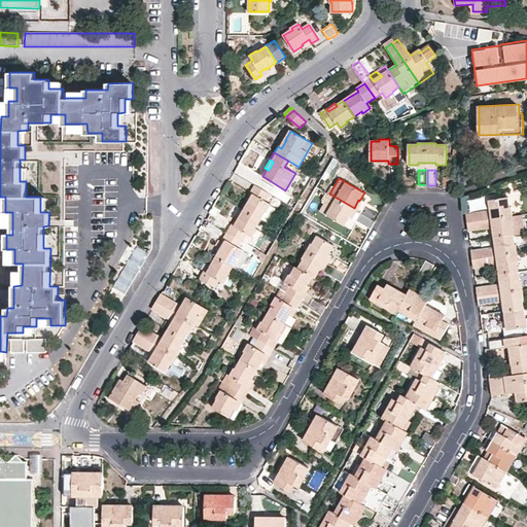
[(243,209),(259,219),(265,212),(266,213),(271,204),(266,201),(270,194),(254,185),(250,192),(253,195),(248,203),(247,202),(243,209)]
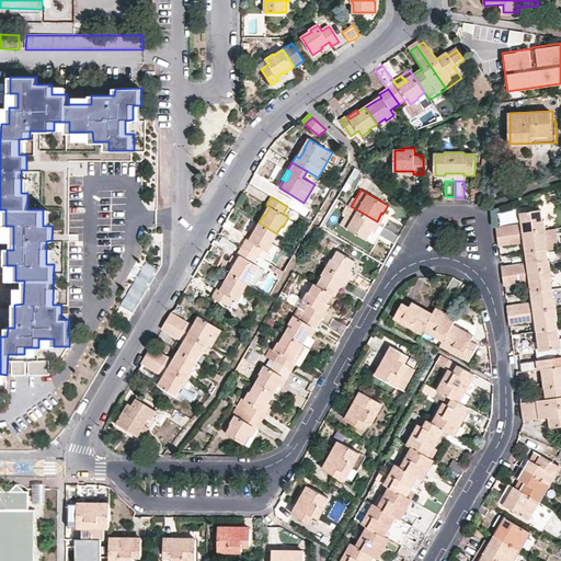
[(516,219),(514,208),(491,212),(493,224),(516,219)]
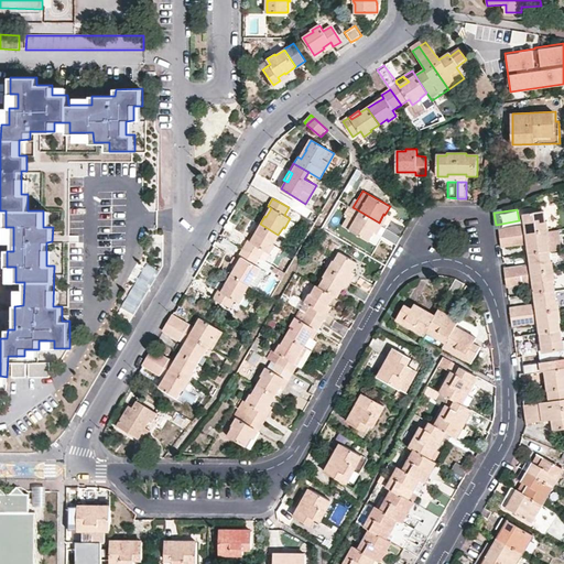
[(373,231),(379,223),(360,212),(356,219),(348,215),(343,226),(370,241),(375,231),(373,231)]
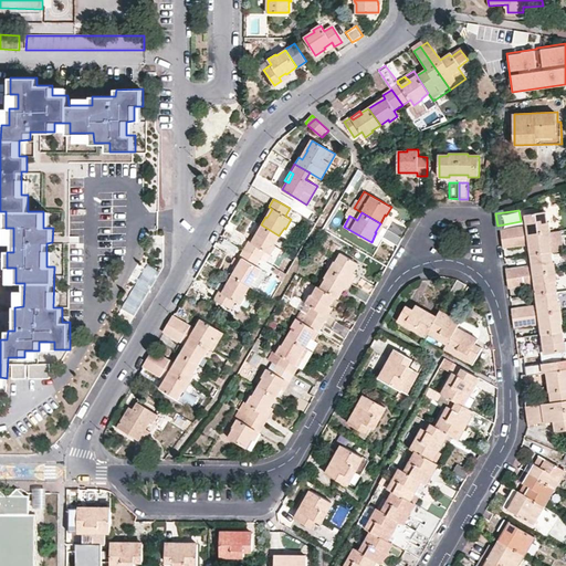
[(527,236),(549,232),(548,222),(546,223),(545,212),(520,216),(522,227),(526,226),(527,236)]
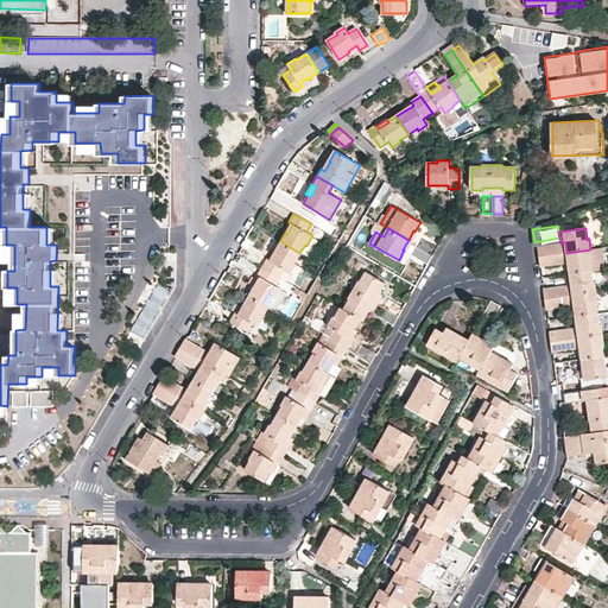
[(434,254),(438,246),(423,238),(418,246),(434,254)]
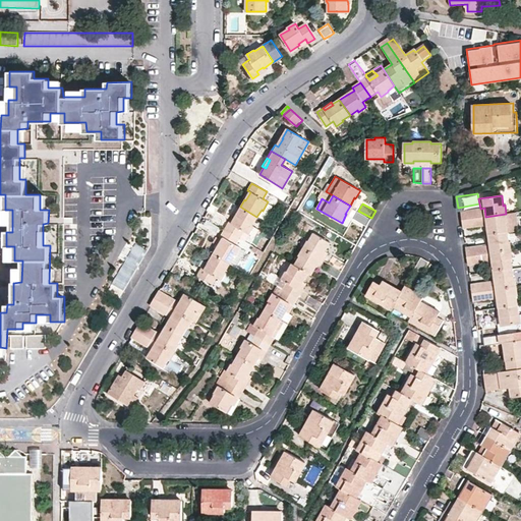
[(354,208),(350,206),(345,214),(346,214),(349,216),(354,208)]
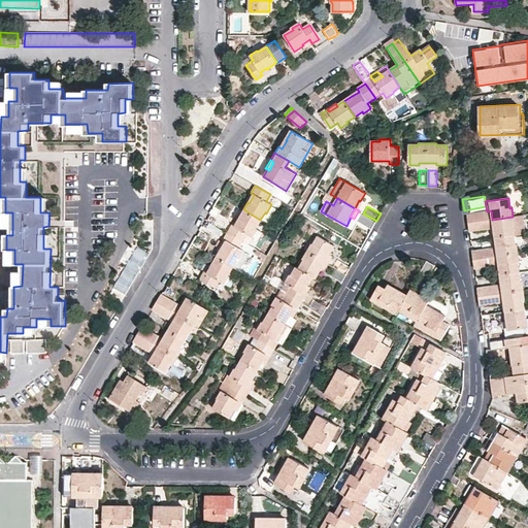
[(227,232),(242,241),(246,234),(252,237),(257,228),(256,227),(260,220),(243,209),(238,218),(240,219),(235,227),(232,225),(227,232)]
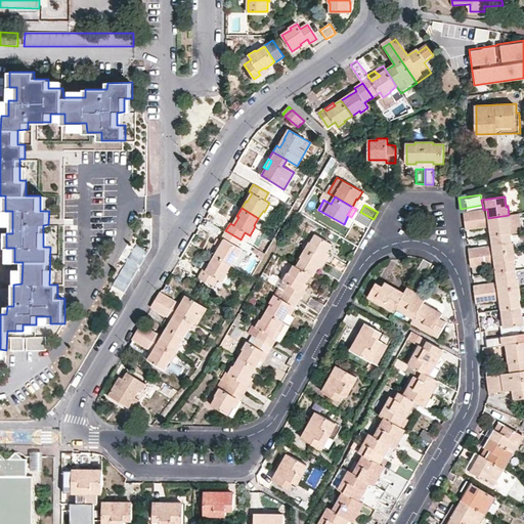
[(468,212),(469,220),(484,218),(483,210),(468,212)]
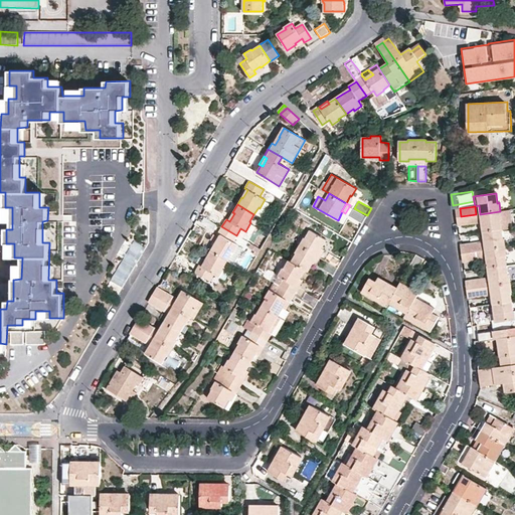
[(363,222),(367,215),(354,208),(350,215),(363,222)]
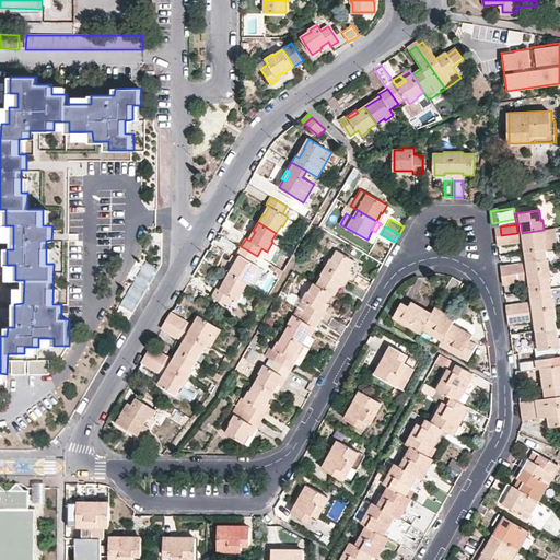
[(252,230),(246,238),(249,241),(255,232),(253,231),(252,230)]
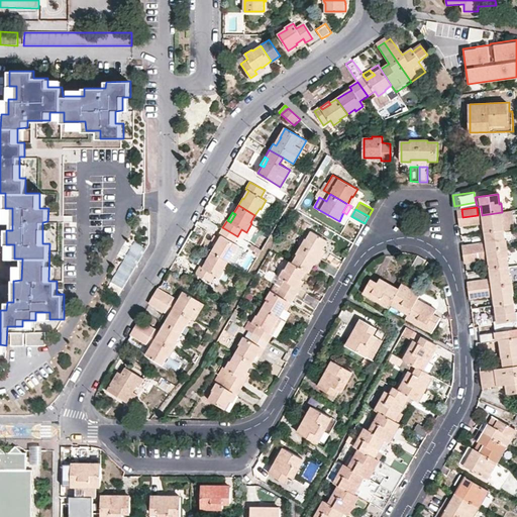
[(462,217),(463,226),(484,223),(485,232),(503,230),(502,221),(504,220),(502,212),(482,215),(478,215),(462,217)]
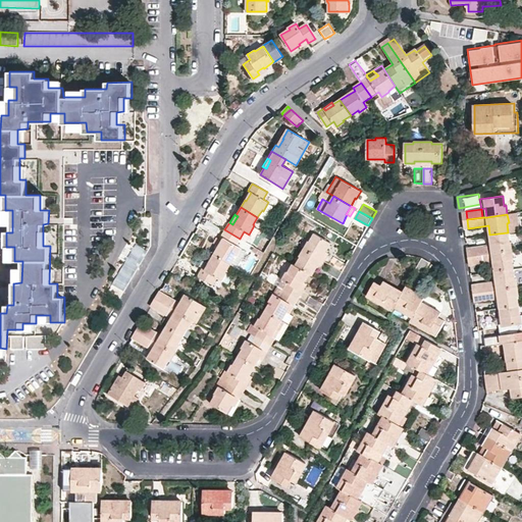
[(213,254),(229,264),(233,256),(236,257),(240,249),(236,246),(240,239),(224,229),(220,238),(223,239),(218,247),(217,247),(213,254)]
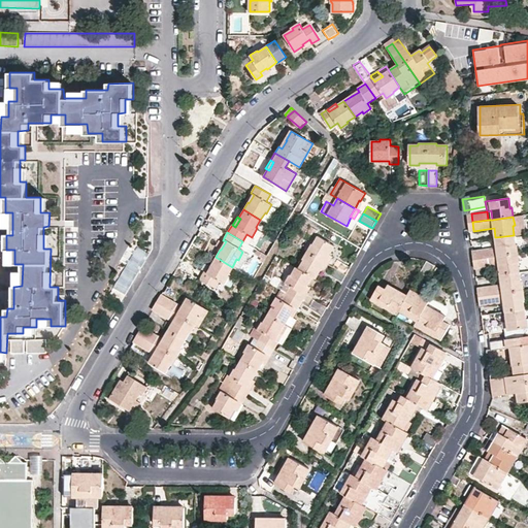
[(310,244),(306,251),(324,261),(328,254),(329,255),(334,244),(318,235),(311,244),(310,244)]
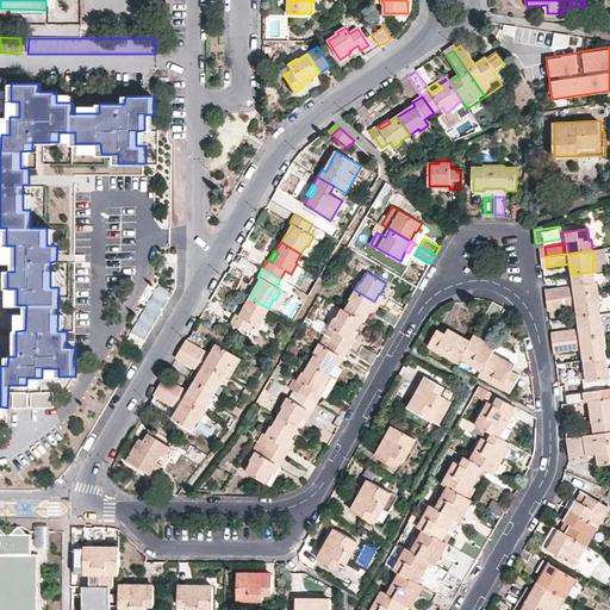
[(551,290),(552,300),(568,298),(574,297),(599,293),(597,282),(596,282),(593,272),(572,274),(573,286),(551,290)]
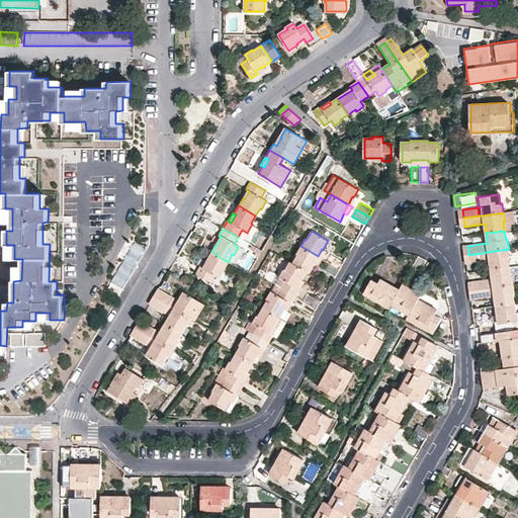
[(110,281),(121,288),(146,249),(135,242),(110,281)]
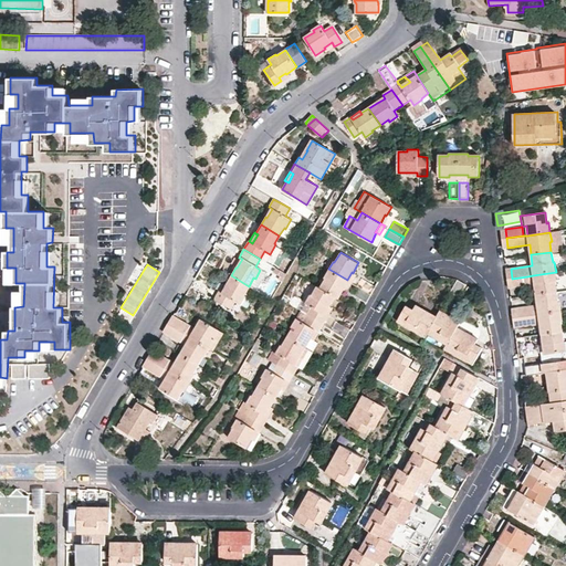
[(325,276),(320,286),(335,295),(338,297),(344,287),(343,286),(347,280),(328,269),(324,276),(325,276)]
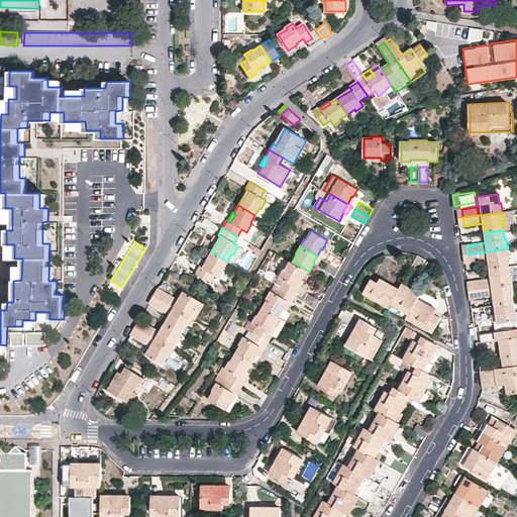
[(489,269),(509,267),(508,257),(509,257),(508,248),(487,251),(488,260),(489,269)]
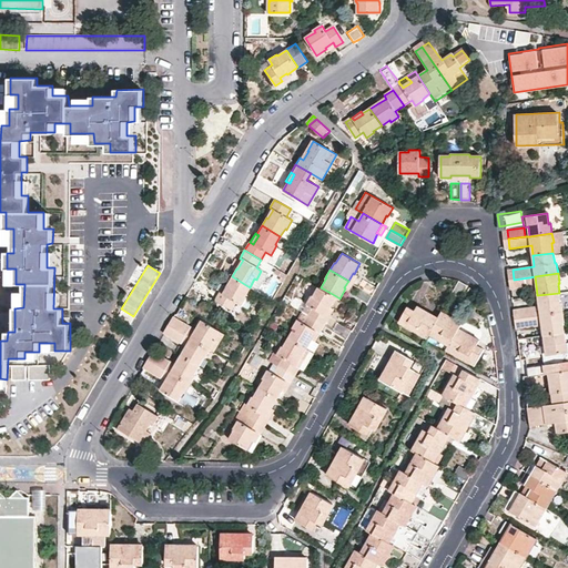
[(223,294),(220,292),(215,300),(231,310),(236,301),(242,304),(247,295),(245,294),(250,287),(232,276),(227,283),(230,284),(223,294)]
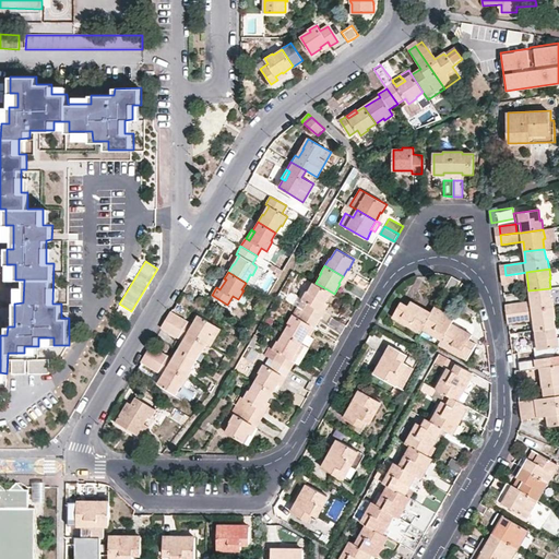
[(506,275),(507,284),(522,282),(521,273),(506,275)]
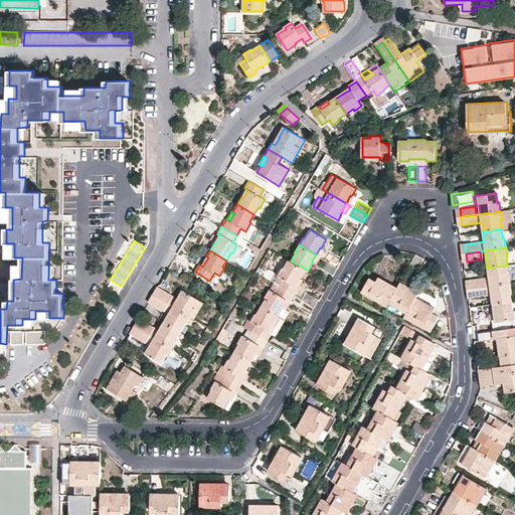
[(338,268),(342,260),(329,252),(325,260),(338,268)]
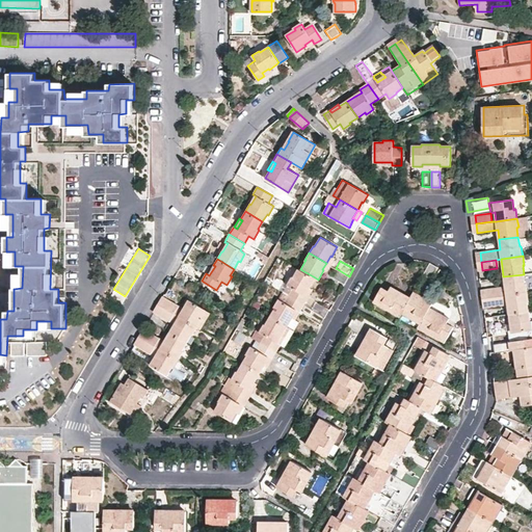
[(429,263),(422,276),(429,281),(436,267),(429,263)]
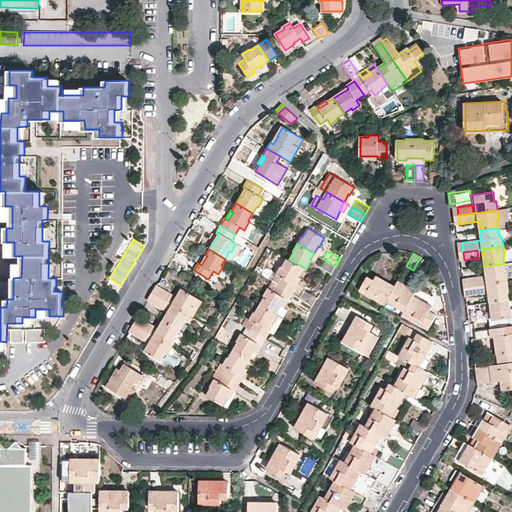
[(203,254),(198,263),(201,265),(207,256),(205,255),(203,254)]
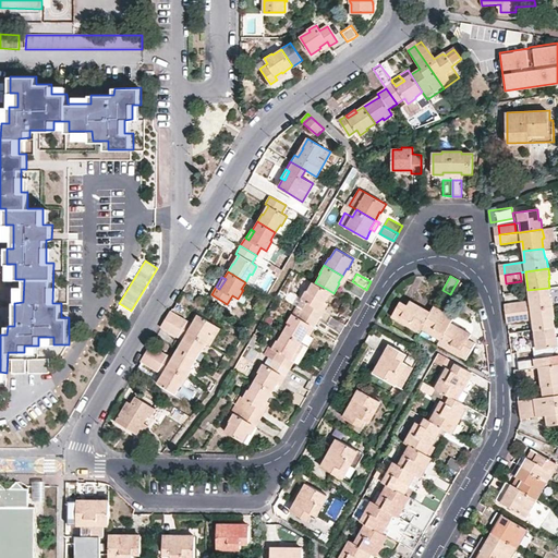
[(303,310),(318,318),(323,311),(319,308),(325,300),(326,300),(330,291),(315,282),(313,281),(307,290),(306,289),(301,298),(307,301),(303,310)]
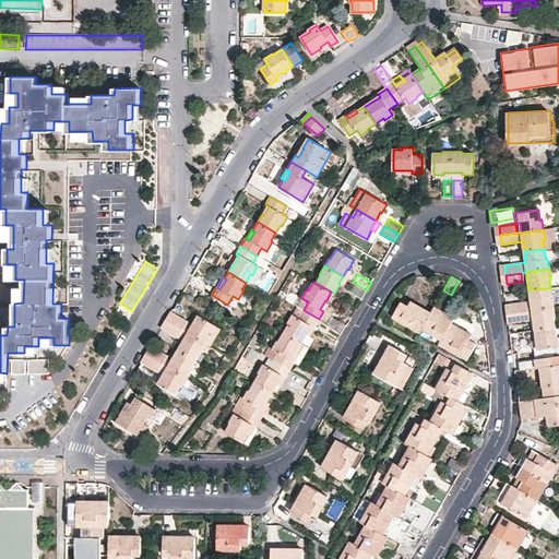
[(363,298),(367,290),(353,282),(348,289),(363,298)]
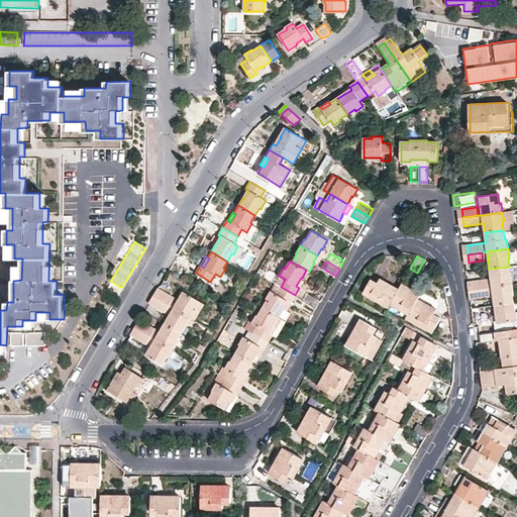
[(472,282),(473,290),(488,288),(492,287),(513,285),(512,276),(510,277),(509,267),(489,269),(491,279),(472,282)]
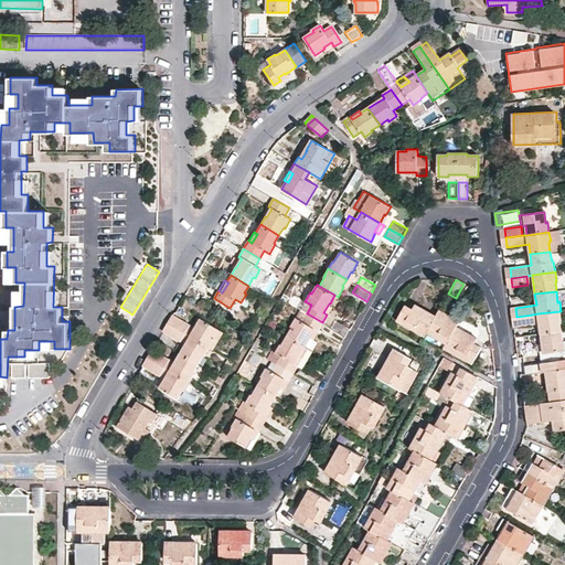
[(323,312),(327,315),(332,306),(330,304),(329,304),(323,312)]
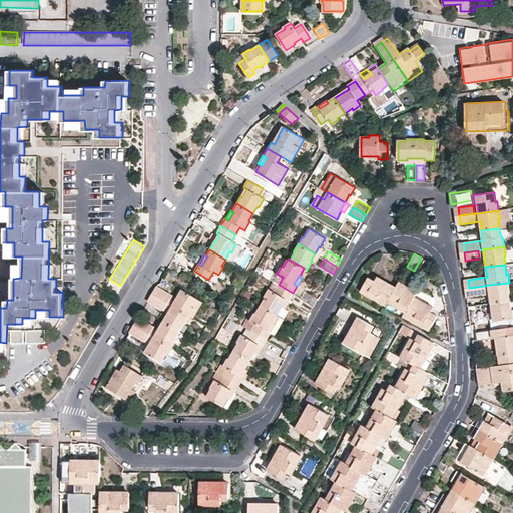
[(360,290),(386,305),(388,300),(396,286),(378,276),(375,280),(368,276),(360,290)]
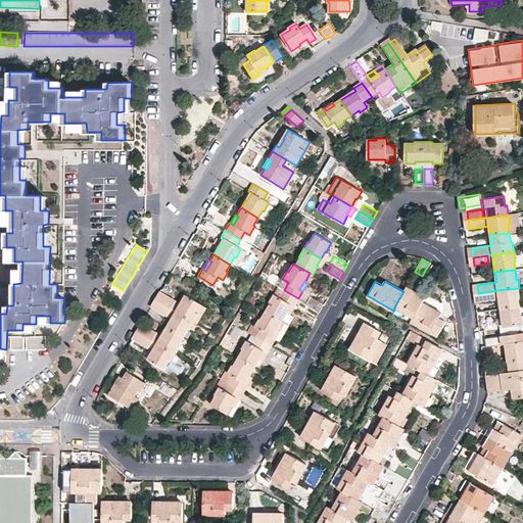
[(414,317),(422,302),(424,298),(406,287),(403,291),(395,305),(414,317)]
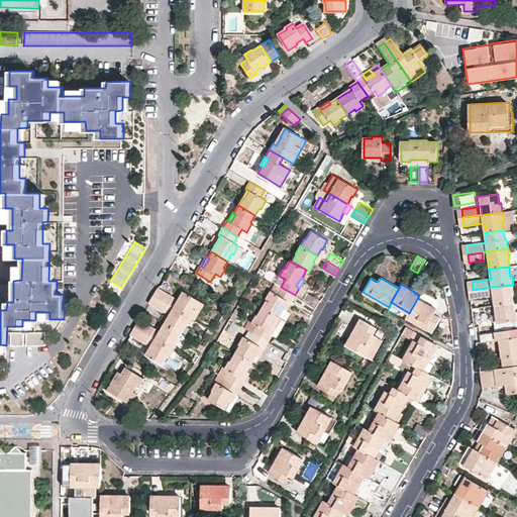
[(494,305),(514,303),(512,294),(514,294),(513,285),(492,287),(493,296),(494,305)]
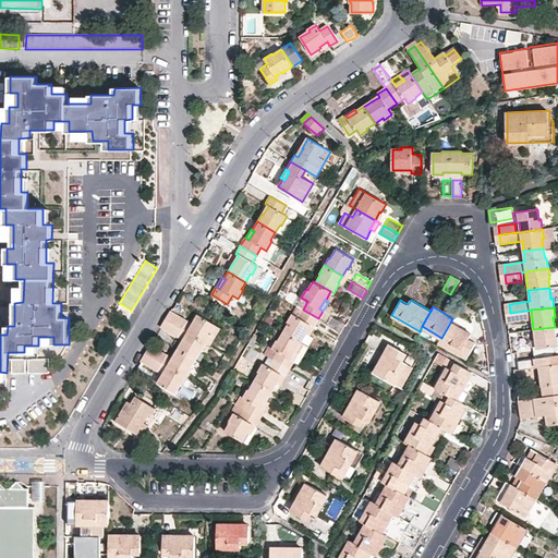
[(314,327),(338,340),(342,331),(328,324),(318,318),(303,310),(299,317),(292,314),(288,322),(289,323),(283,331),(301,341),(305,335),(304,334),(310,325),(314,327)]
